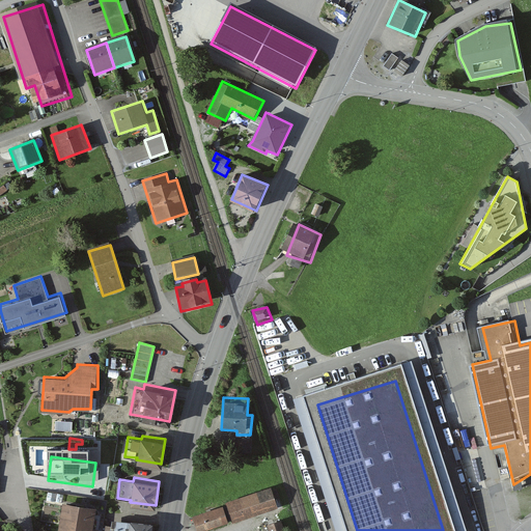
[(271,485),(226,500),(233,521),(278,506),(271,485)]
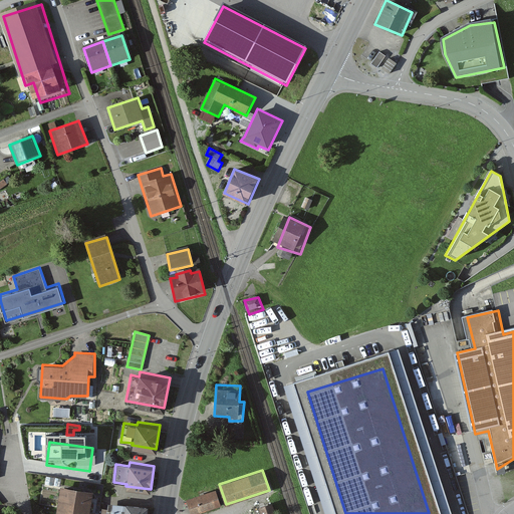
[(89,513),(94,490),(61,484),(57,511),(79,513),(89,513)]
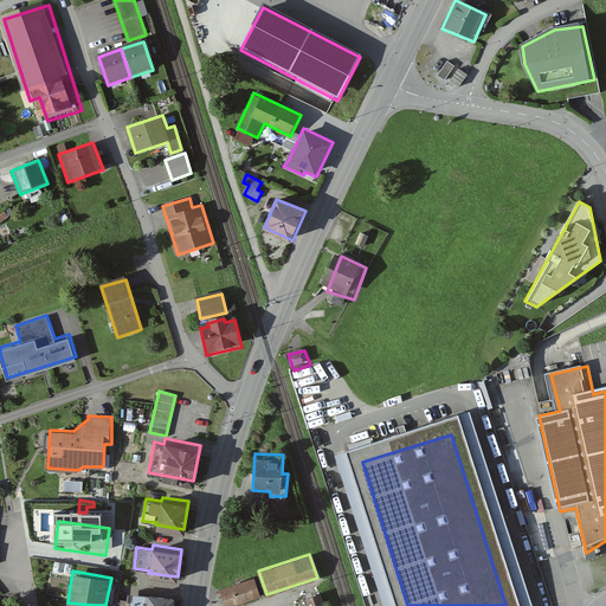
[(255,575),(219,587),(225,605),(260,593),(255,575)]
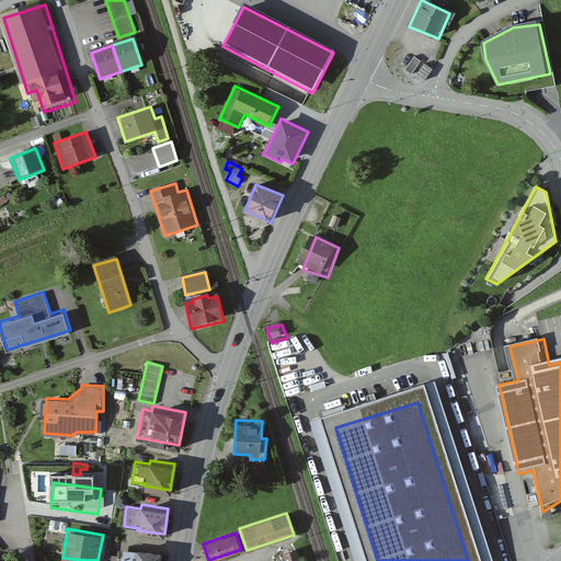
[(123,548),(118,548),(116,560),(160,560),(162,549),(137,546),(137,548),(123,547),(123,548)]
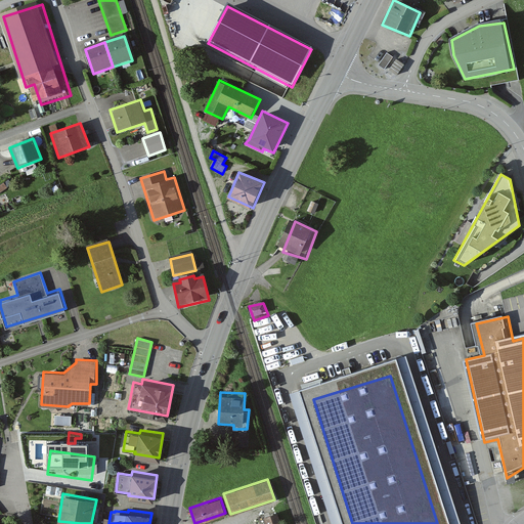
[(281,523),(277,512),(264,516),(266,523),(281,523)]
